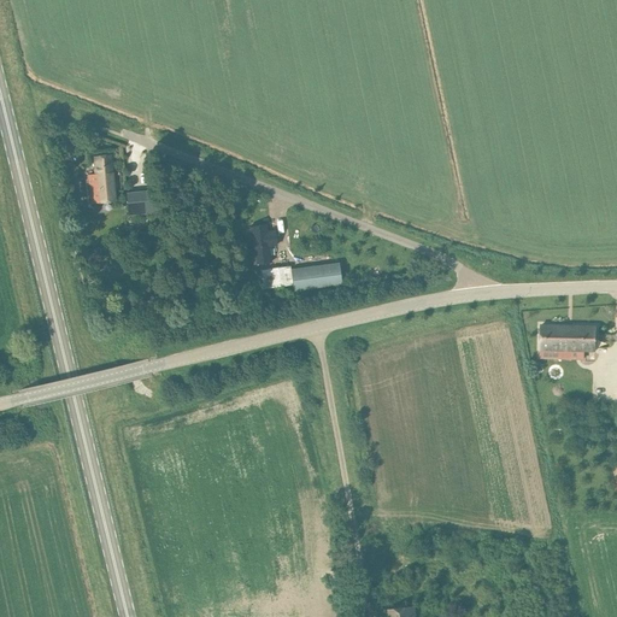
[(94,157),(95,175),(88,175),(90,204),(115,201),(110,156),(94,157)]
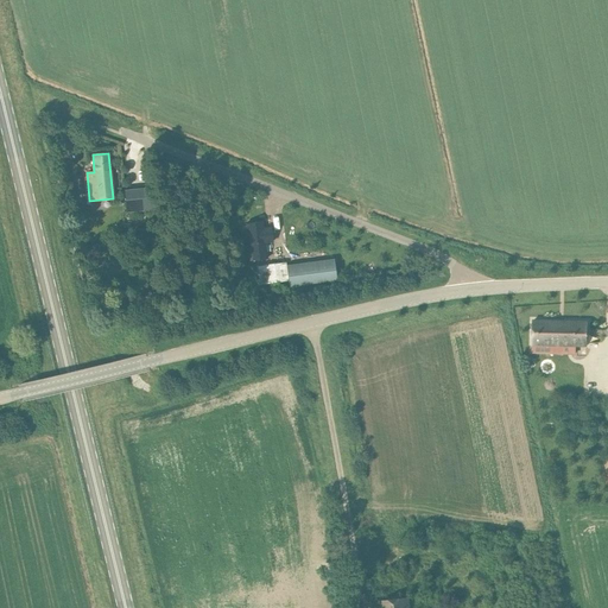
[(152,188),(124,190),(126,213),(154,210),(152,188)]
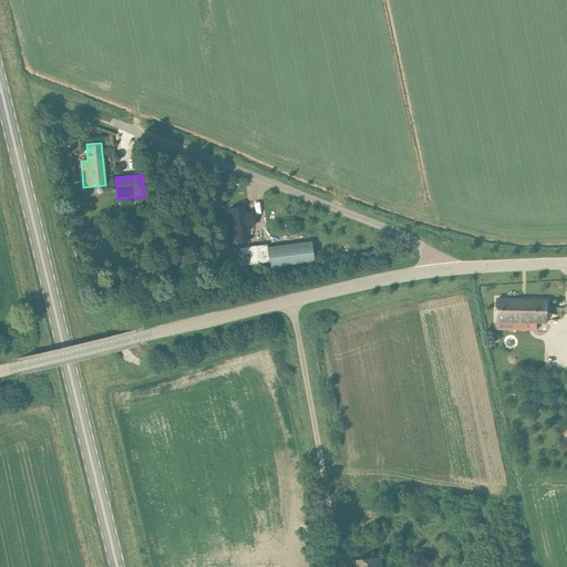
[(227,217),(228,228),(230,244),(248,241),(247,234),(246,226),(255,225),(253,212),(245,213),(245,212),(244,207),(229,209),(230,217),(227,217)]
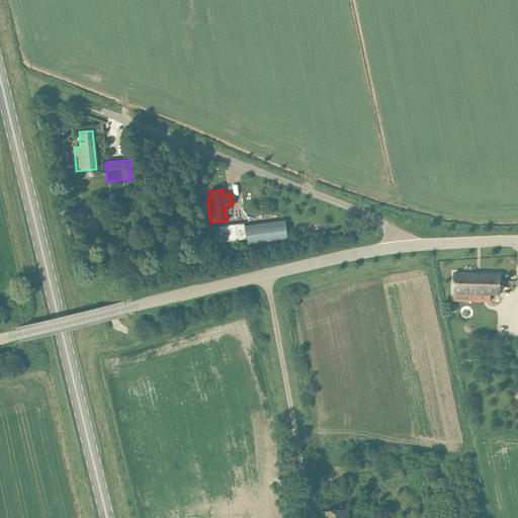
[(170,197),(170,204),(179,204),(179,196),(170,197)]
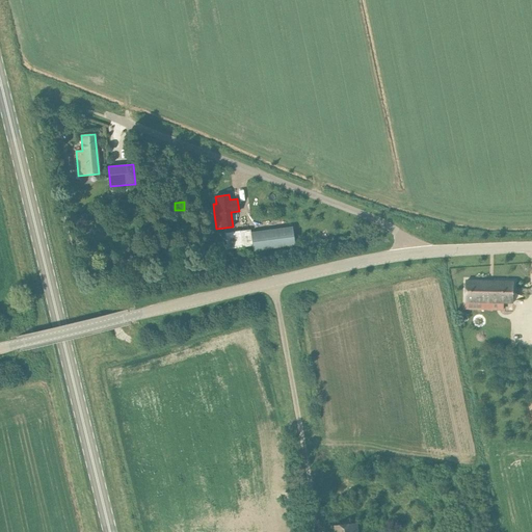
[(124,214),(123,205),(109,205),(109,215),(124,214)]
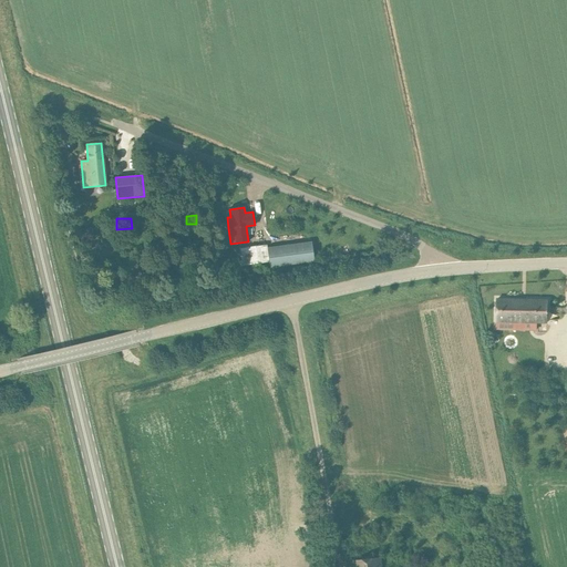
[(311,238),(267,245),(269,265),(313,258),(311,238)]
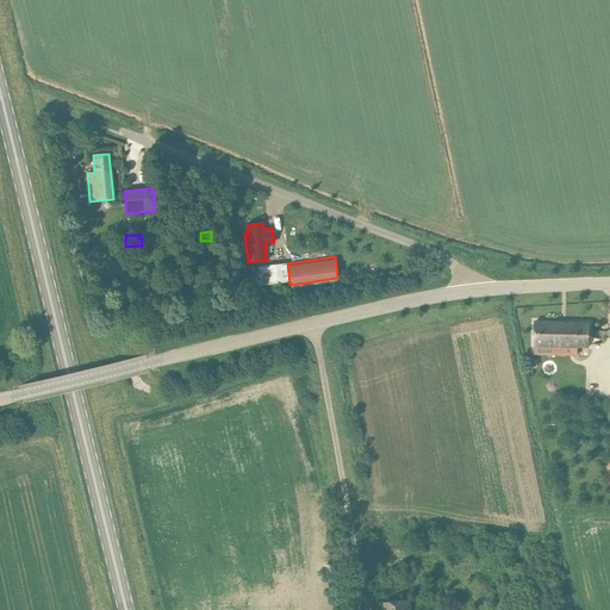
[(290,280),(286,262),(256,265),(259,284),(290,280)]
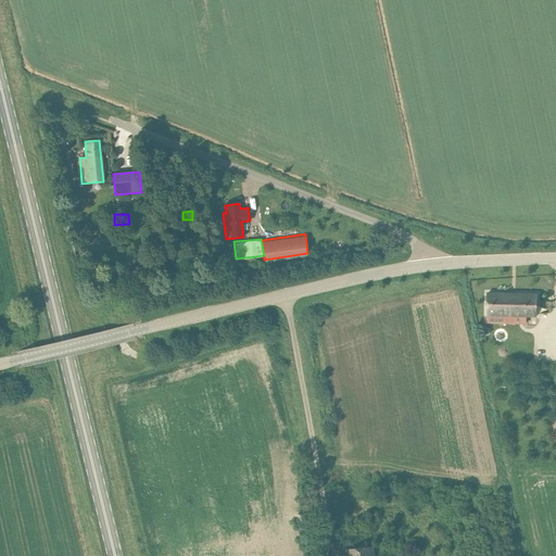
[(538,294),(488,293),(487,321),(517,323),(517,316),(536,317),(538,294)]
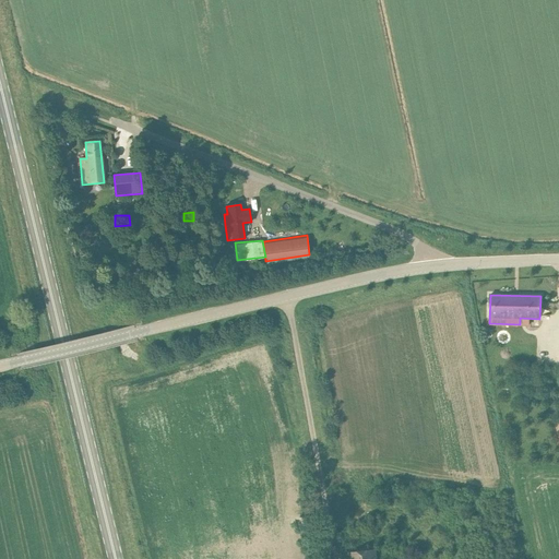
[(348,552),(349,558),(376,558),(376,549),(348,552)]
